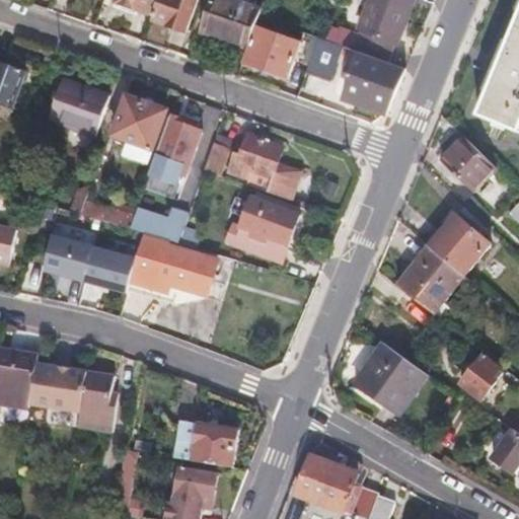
[(159,0),(119,0),(115,10),(137,18),(139,13),(153,18),(159,0)]
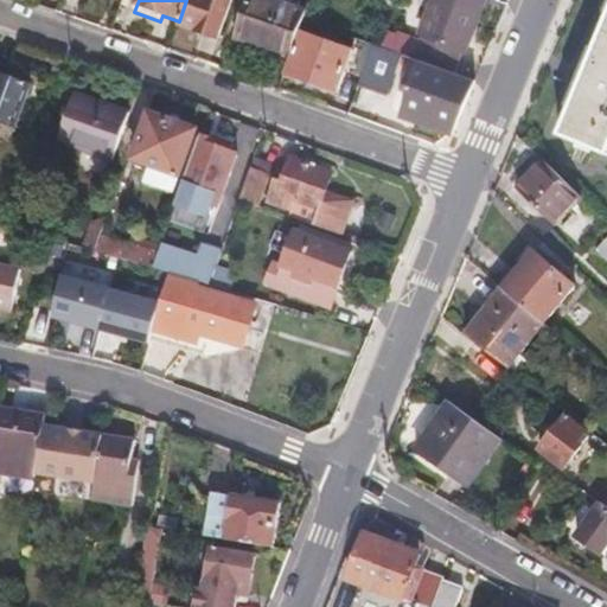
[(189,0),(181,23),(219,36),(232,0),(189,0)]
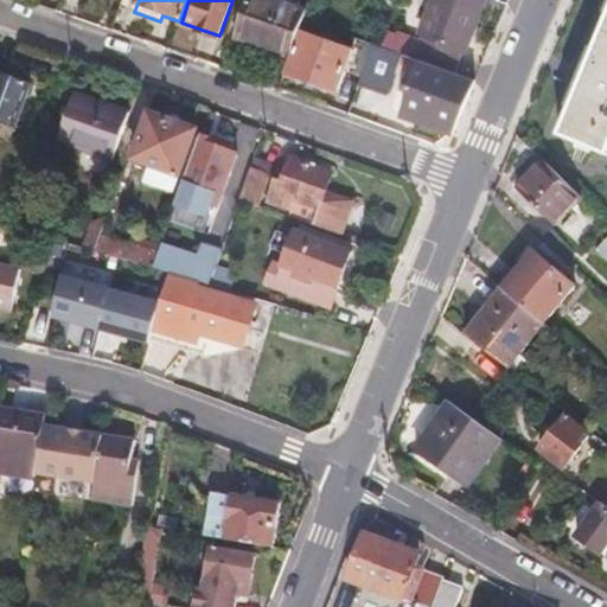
[(291,61),(306,18),(306,16),(264,0),(248,0),(234,39),(291,61)]
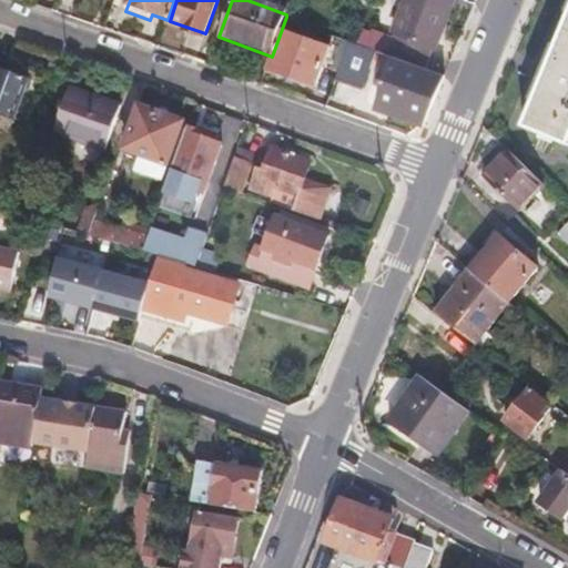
[(395,58),(429,70),(457,0),(411,0),(398,33),(403,36),(401,40),(394,57),(395,58)]
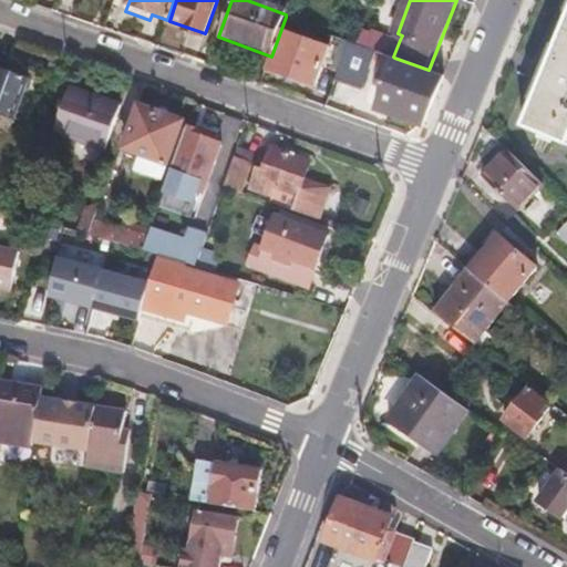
[(371,29),(364,45),(379,51),(393,57),(400,40),(371,29)]
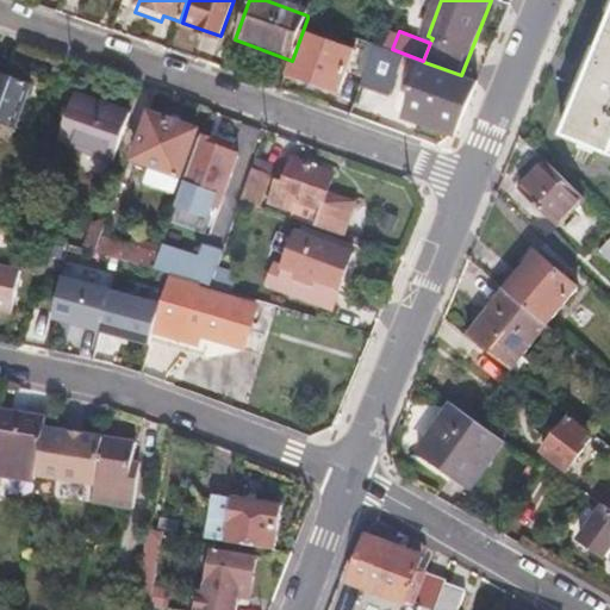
[(609,31),(595,73),(585,68),(578,85),(587,88),(566,141),(609,159),(609,31)]
